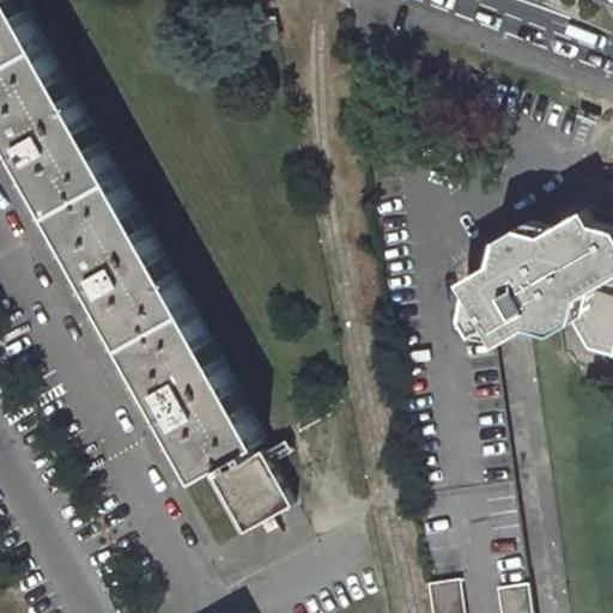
[(0,0),(0,104),(12,127),(30,158),(86,260),(104,291),(159,392),(177,423),(206,473),(216,468),(258,444),(268,438),(23,0),(0,0)]
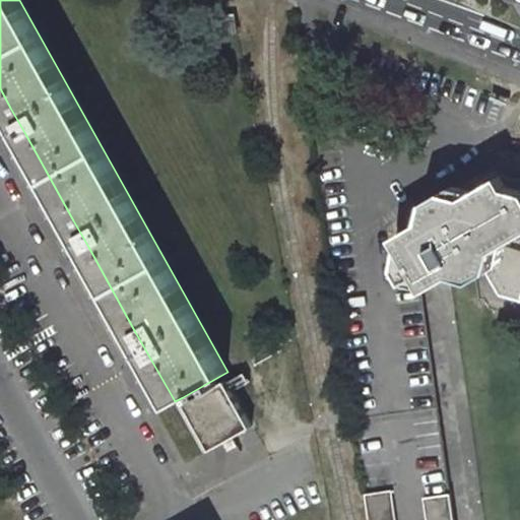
[(219,16),(222,36),(239,34),(235,13),(219,16)]
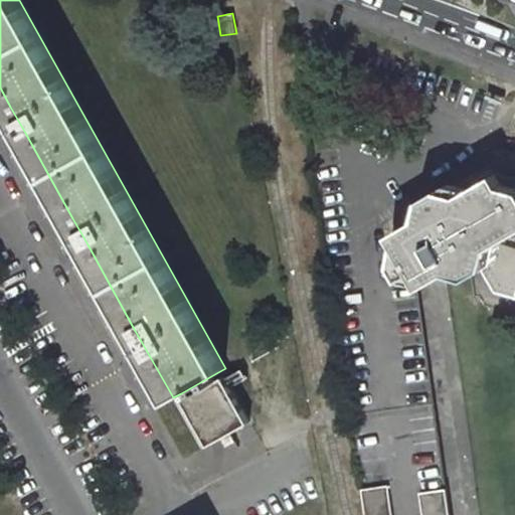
[(0,112),(0,125),(9,142),(25,133),(10,107),(0,112)]
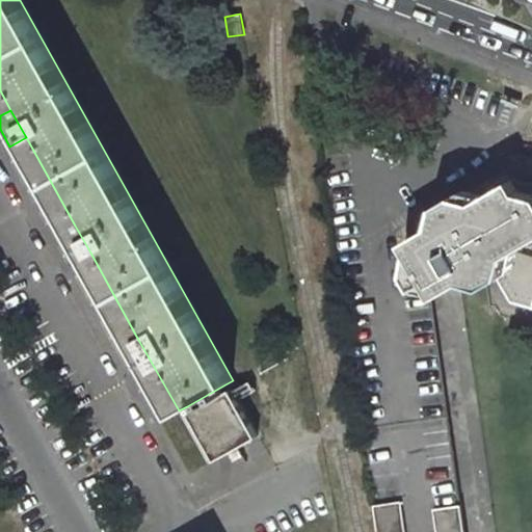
[(531,179),(514,175),(475,200),(456,195),(432,210),(427,227),(461,284),(461,285),(483,288),(501,277),(514,302),(531,307),(531,179)]
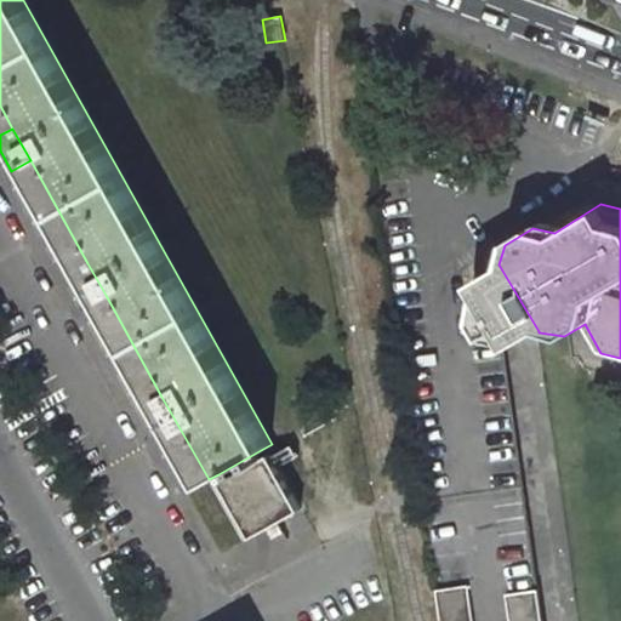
[(106,295),(87,263),(68,274),(85,305),(106,295)]
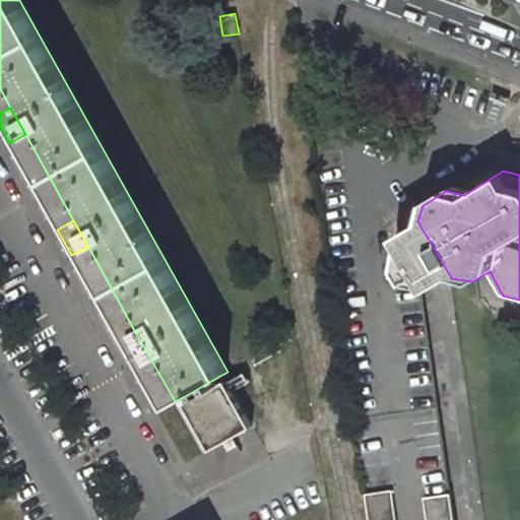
[(400,248),(416,275),(402,284),(403,286),(425,288),(427,293),(451,278),(451,277),(417,221),(393,236),(400,248)]
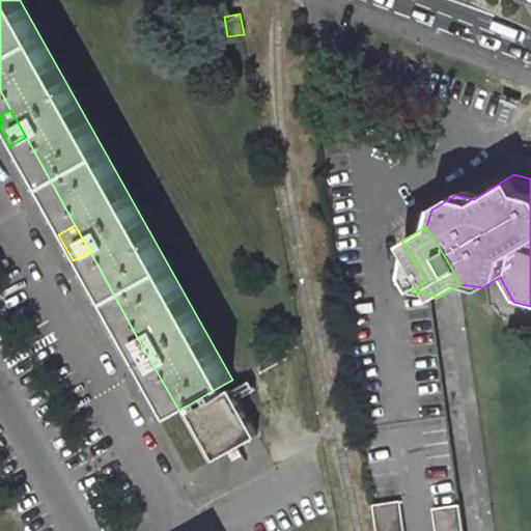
[(402,275),(411,289),(411,290),(425,281),(409,253),(402,275)]
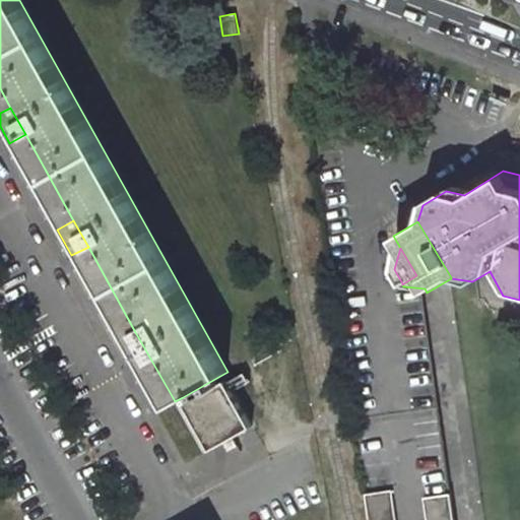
[(509,519),(478,297),(477,280),(472,281),(452,284),(484,519),(509,519)]
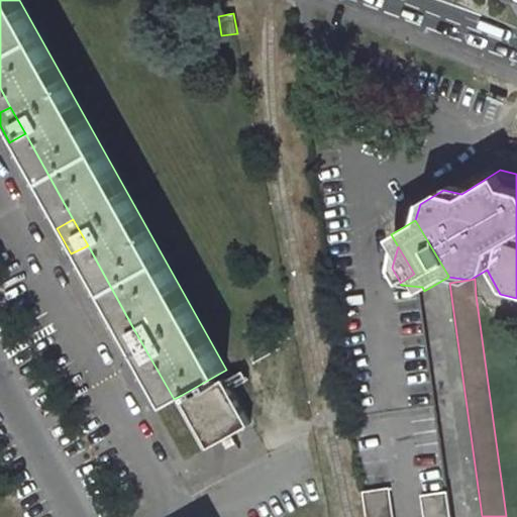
[(422,495),(447,493),(418,287),(393,290),(422,495)]
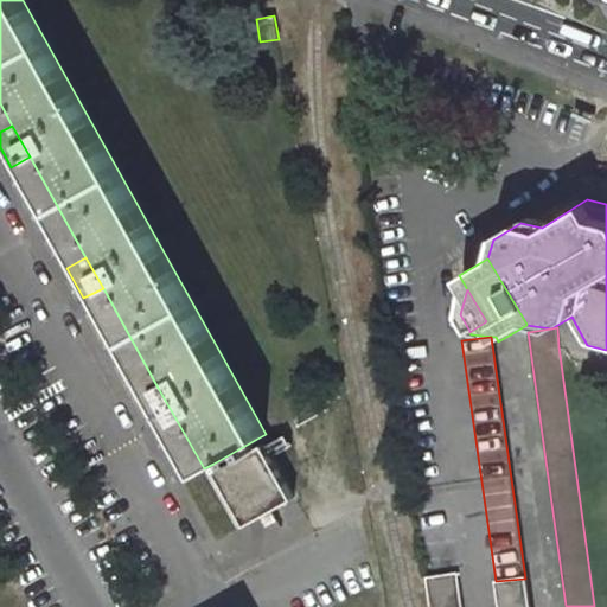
[(139,398),(157,429),(176,419),(158,388),(139,398)]
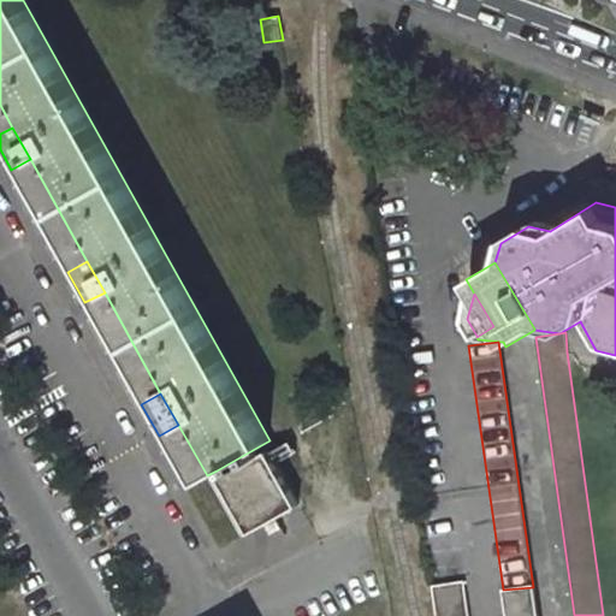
[(259,446),(217,471),(250,532),(300,504),(268,449),(262,452),(259,446)]
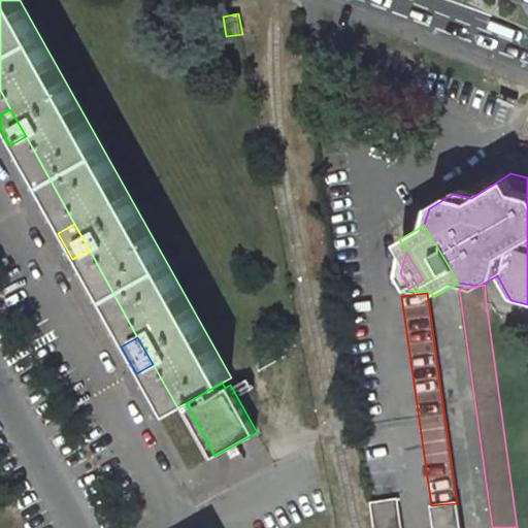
[(371,501),(374,527),(401,527),(398,498),(371,501)]
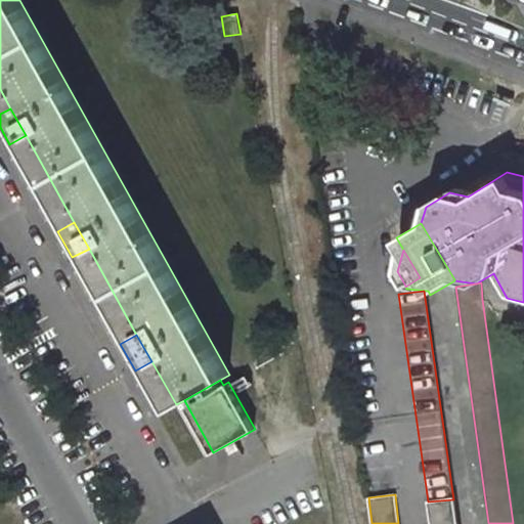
[(456,523),(453,499),(428,501),(430,523),(456,523)]
